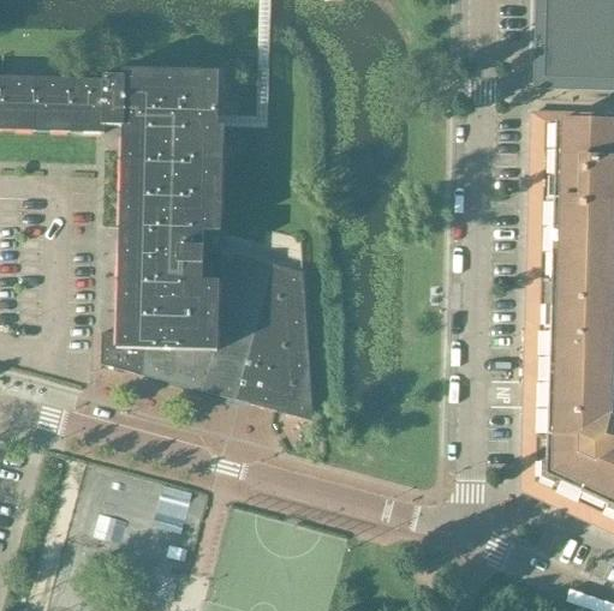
[(546,0),(544,77),(613,78),(613,0),(546,0)]
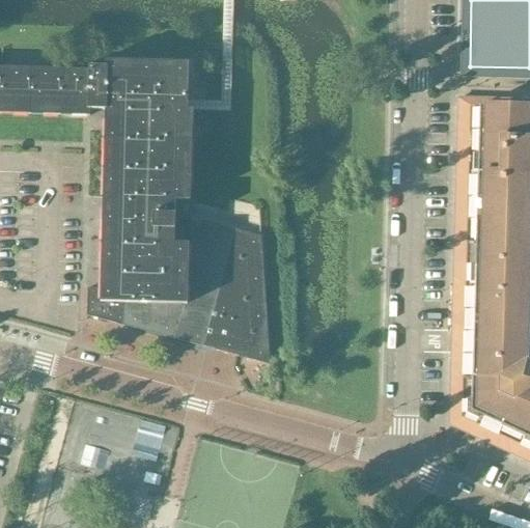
[(270,363),(262,235),(197,217),(197,198),(191,198),(193,108),(188,108),(189,61),(105,59),(105,65),(88,64),(88,68),(0,65),(0,111),(89,113),(90,108),(105,108),(101,286),(86,286),(88,313),(241,355),(270,363)]
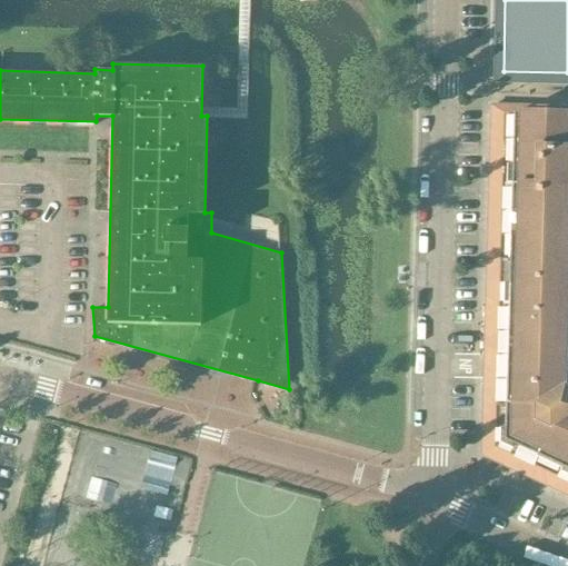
[(567,105),(491,102),(491,110),(481,437),(495,459),(567,493),(567,105)]
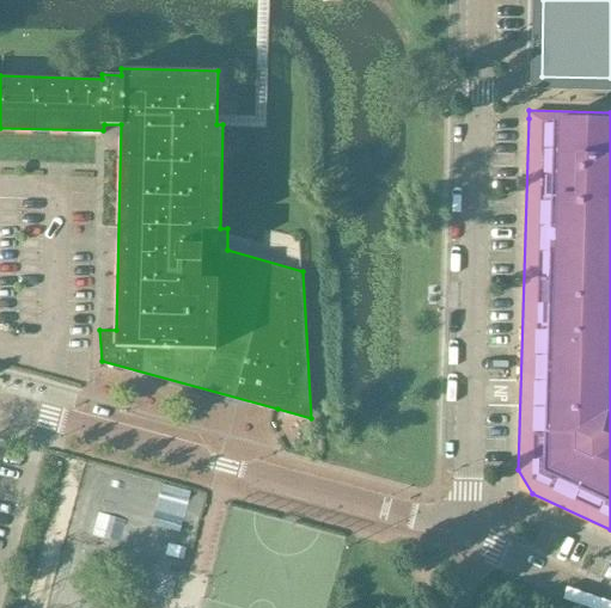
[(163,480),(157,516),(184,522),(191,485),(163,480)]
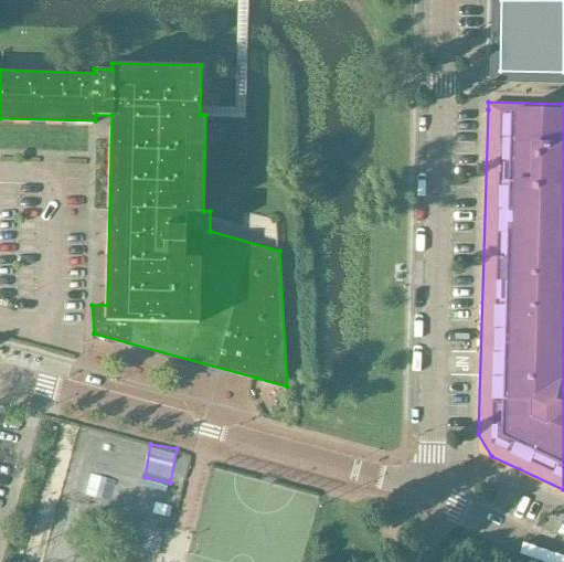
[(131,530),(135,517),(109,509),(105,523),(131,530)]
